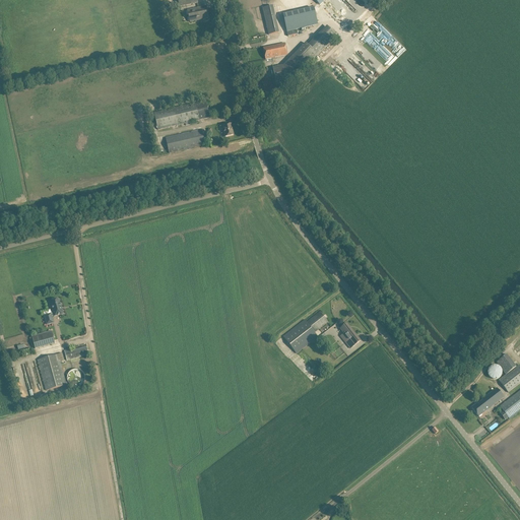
[(328,3),(322,10),(340,26),(346,19),(328,3)]
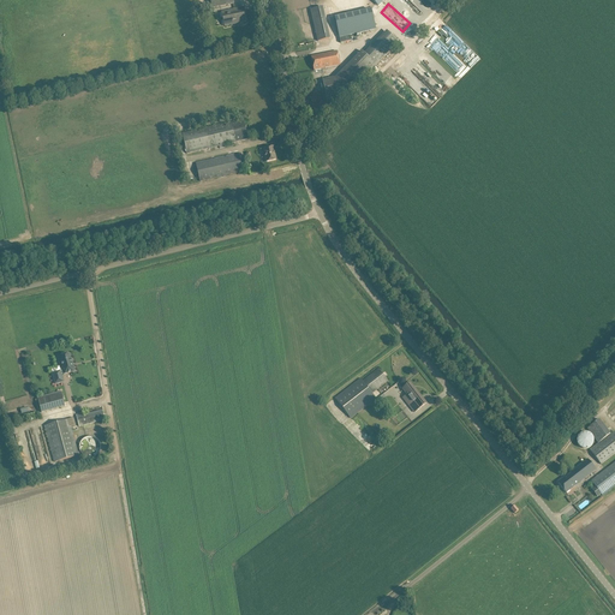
[(314,21),(324,18),(322,7),(311,10),(314,21)]
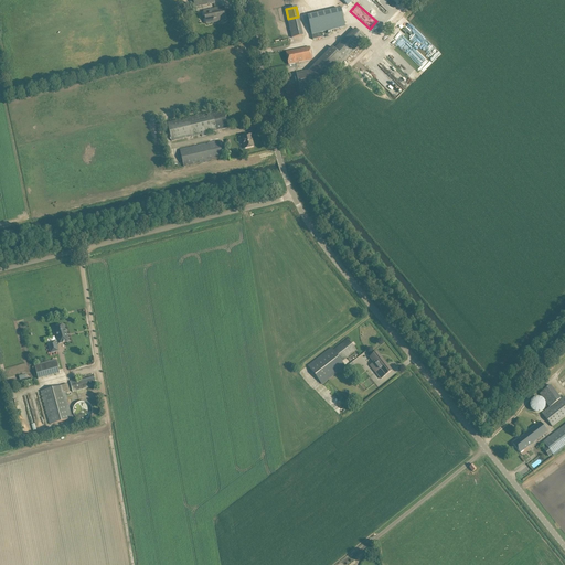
[(204,11),(206,24),(217,22),(217,20),(226,18),(224,10),(215,11),(215,9),(204,11)]
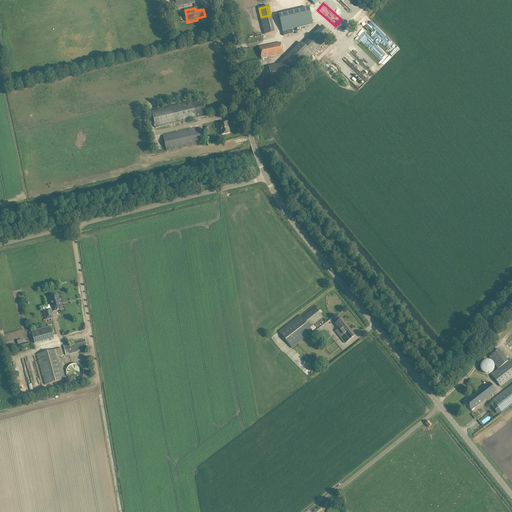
[(292,30),(313,25),(310,9),(278,16),(283,36),(293,34),(292,30)]
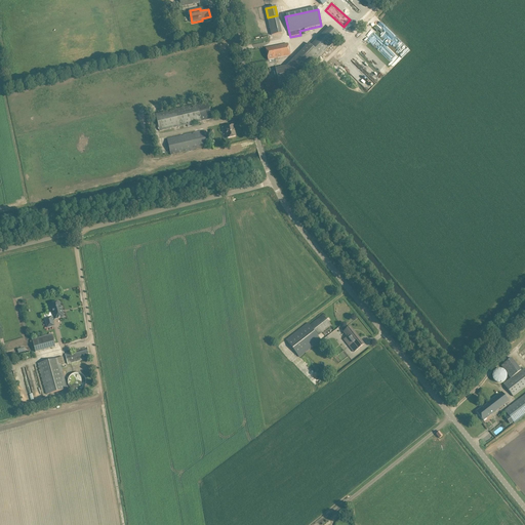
[(266,48),(268,61),(290,55),(288,44),(266,48)]
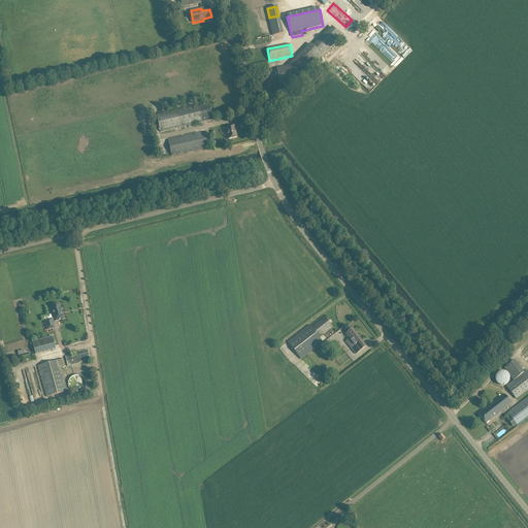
[(391,61),(388,57),(384,60),(389,67),(396,63),(394,59),(391,61)]
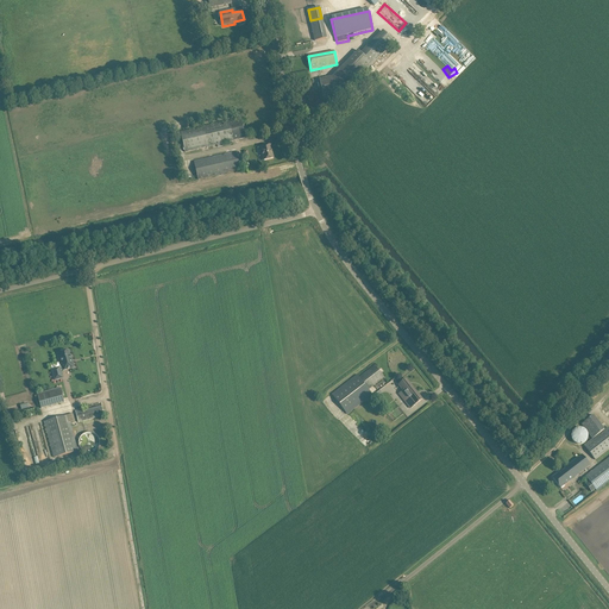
[(332,77),(320,80),(325,106),(328,105),(328,102),(336,101),(337,100),(332,77)]
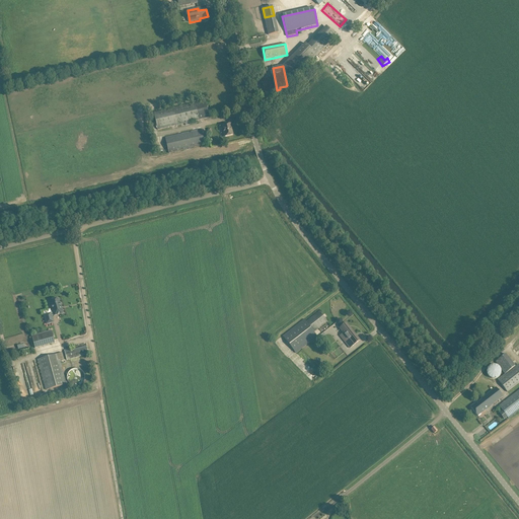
[(359,82),(358,84),(366,89),(370,80),(360,75),(357,82),(359,82)]
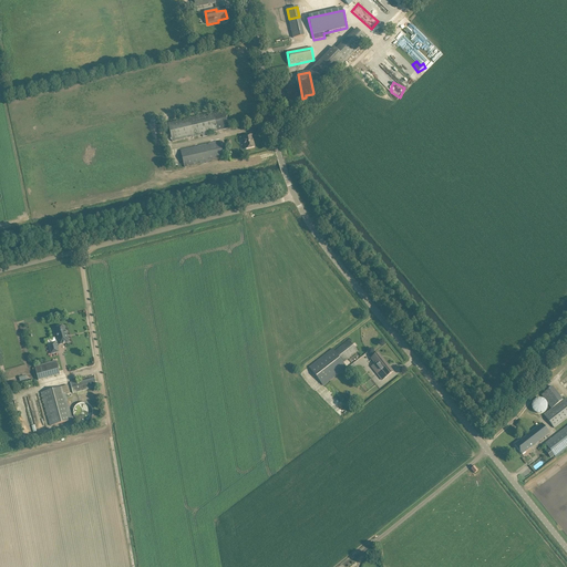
[(228,129),(224,111),(162,125),(164,132),(169,131),(172,142),(228,129)]
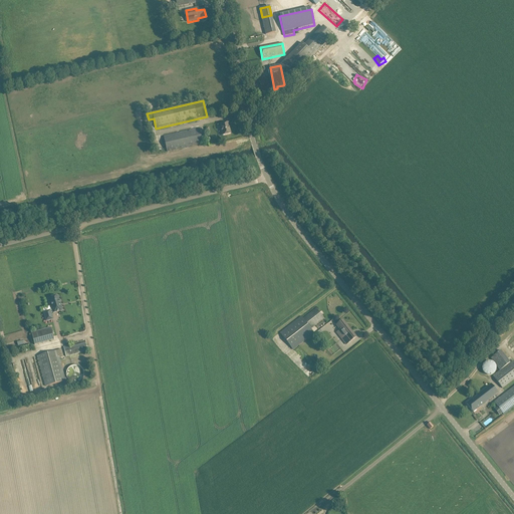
[(231,134),(228,123),(220,125),(223,136),(231,134)]
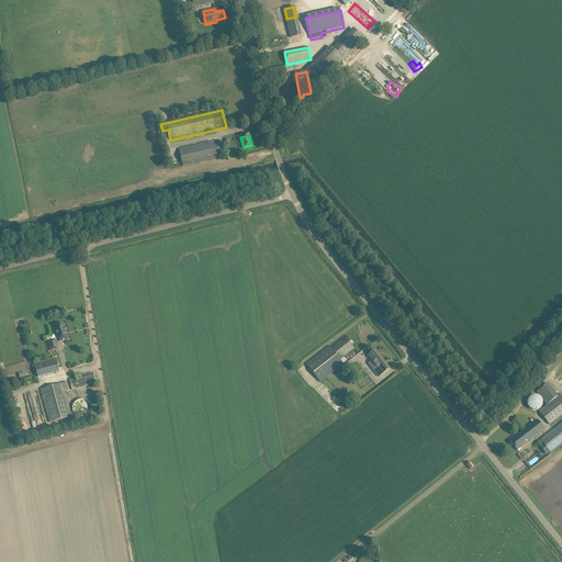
[(217,141),(179,149),(182,167),(222,157),(221,155),(218,144),(217,141)]
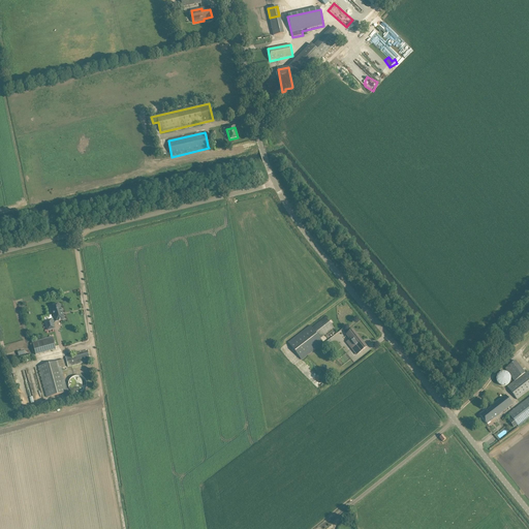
[(55,329),(53,322),(54,321),(55,322),(64,319),(61,309),(60,309),(59,305),(52,307),(54,315),(53,316),(54,319),(52,320),(52,319),(50,320),(51,322),(45,323),(45,321),(44,321),(48,331),(55,329)]
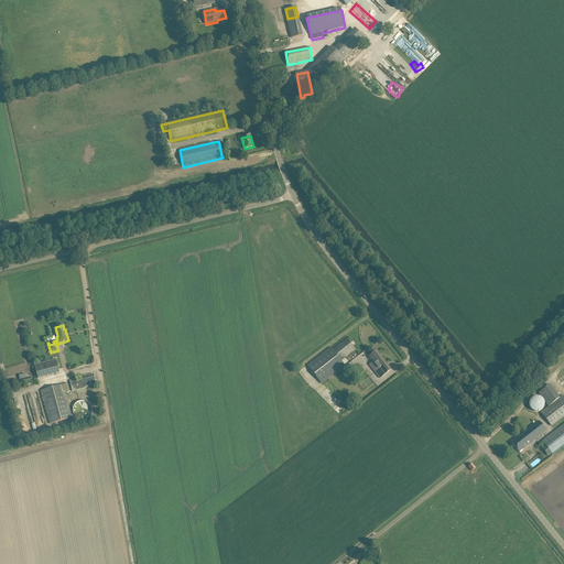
[(333,350),(331,347),(307,366),(322,383),(345,366),(342,361),(356,350),(347,338),(333,350)]
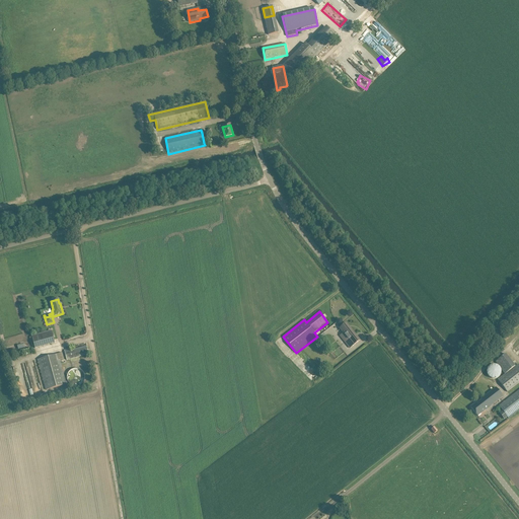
[(340,328),(344,334),(341,336),(351,349),(360,341),(346,323),(340,328)]
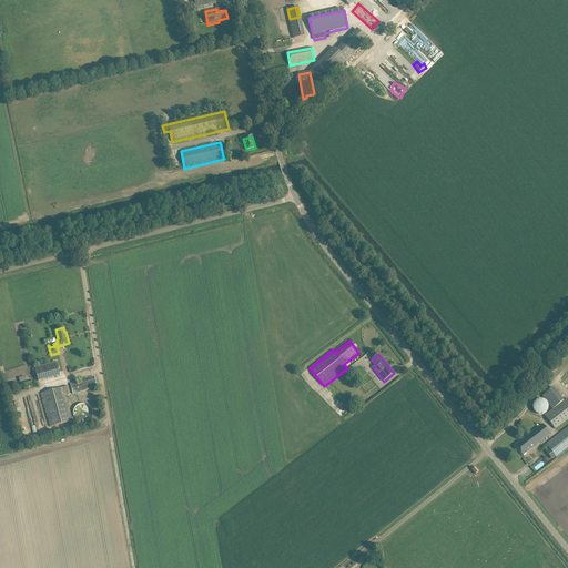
[(73,383),(70,384),(73,394),(77,394),(88,391),(97,388),(94,379),(73,385),(73,383)]
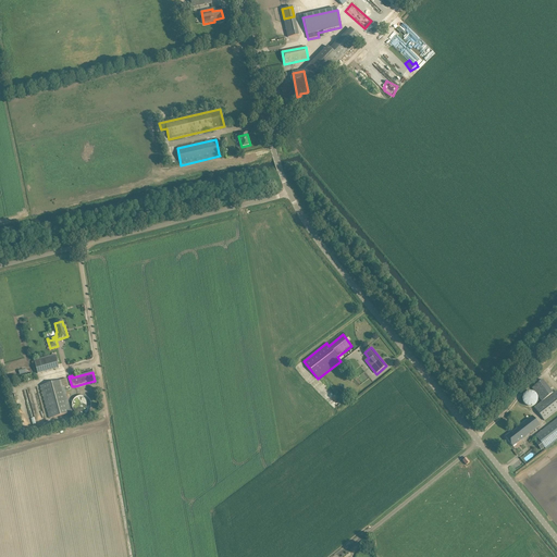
[(40,386),(49,419),(73,412),(71,406),(70,406),(64,387),(69,386),(66,379),(40,386)]
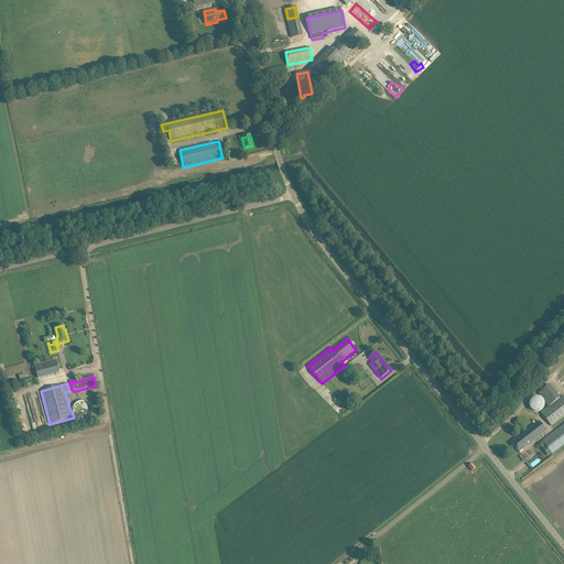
[(549,407),(541,413),(551,426),(563,416),(563,398),(563,397),(560,399),(550,386),(539,393),(549,407)]
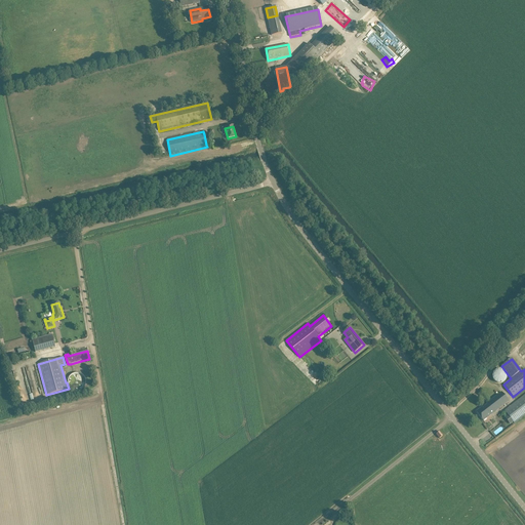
[(507,376),(507,374),(506,372),(505,371),(503,370),(501,369),(499,369),(497,369),(496,369),(496,370),(494,371),(493,372),(492,374),(492,375),(492,376),(492,378),(493,379),(493,380),(494,381),(496,382),(498,384),(499,384),(501,384),(502,382),(505,381),(506,380),(507,378),(507,376)]
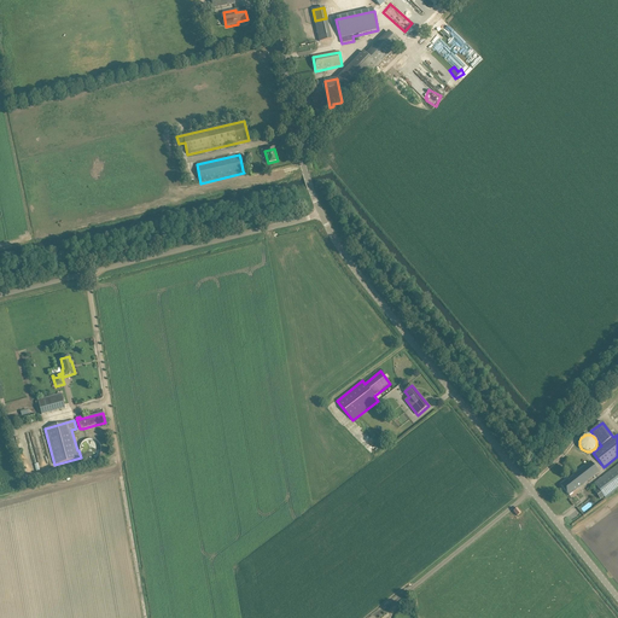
[(101,449),(100,447),(100,445),(100,444),(99,443),(98,442),(95,439),(93,439),(91,438),(88,439),(87,439),(85,441),(83,441),(82,443),(81,444),(81,445),(80,448),(80,450),(80,454),(82,456),(85,459),(86,459),(87,460),(88,460),(91,460),(93,460),(94,460),(97,459),(98,458),(100,454),(100,453),(101,450),(101,449)]
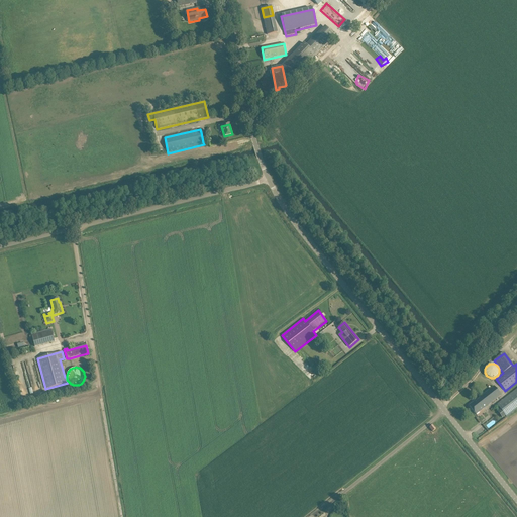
[(494,387),(484,394),(476,384),(472,387),(480,397),(469,406),(476,415),(501,395),(494,387)]
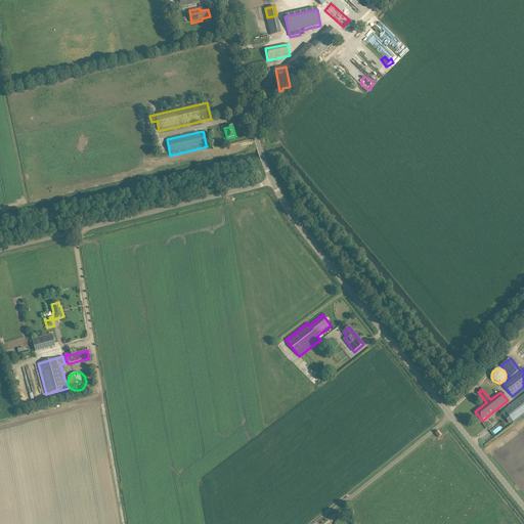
[(523,394),(504,410),(513,423),(519,418),(521,420),(523,418),(522,416),(523,413),(523,394)]
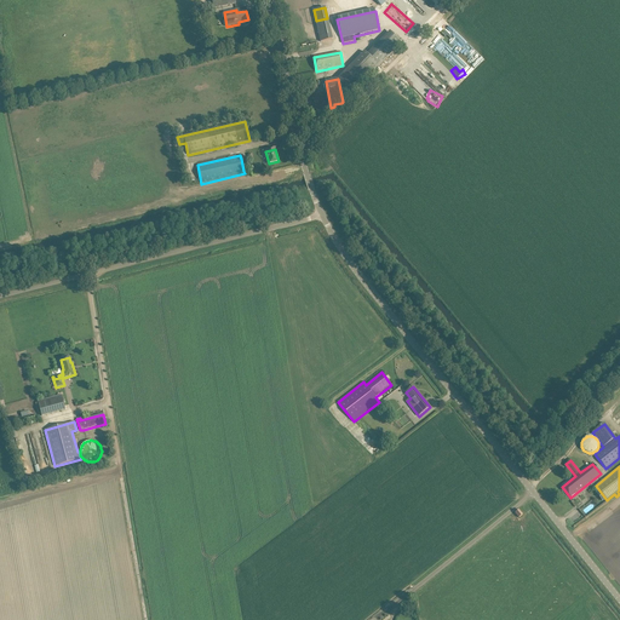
[(593,500),(581,507),(585,514),(597,506),(593,500)]
